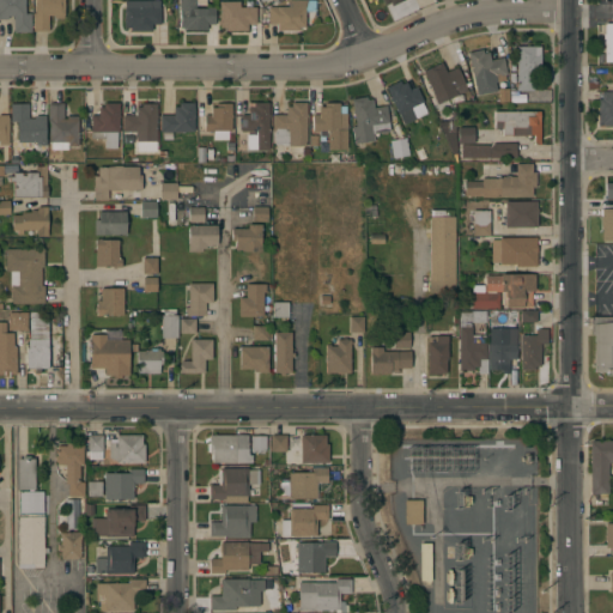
[(25,0),(25,13),(31,13),(31,32),(13,32),(13,17),(7,17),(7,19),(0,19),(0,0),(25,0)]
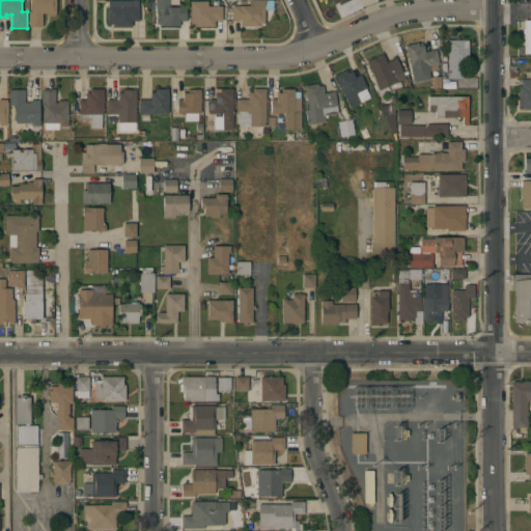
[(55,0),(56,17),(46,17),(46,14),(42,14),(42,27),(28,27),(28,11),(30,11),(30,0),(55,0)]
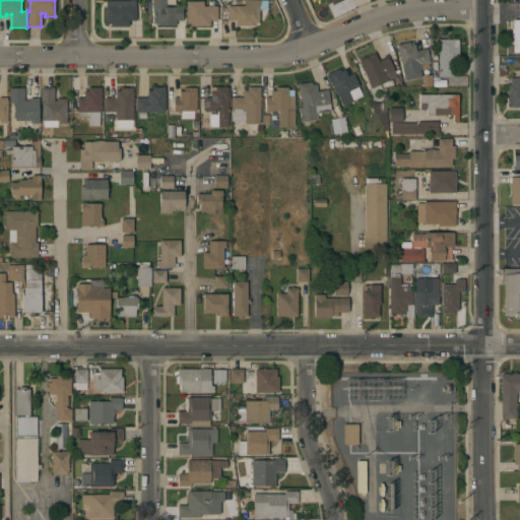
[(152,7),(151,7),(151,0),(175,0),(175,6),(182,6),(182,21),(176,21),(175,25),(156,25),(156,23),(152,23),(152,7)]
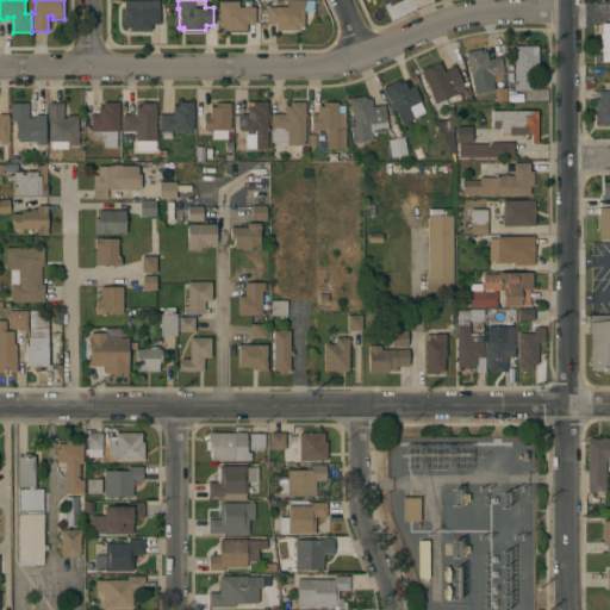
[(286,7),(286,0),(313,0),(313,12),(304,12),(304,27),(297,27),(297,31),(275,31),(275,24),(267,24),(267,7),(286,7)]
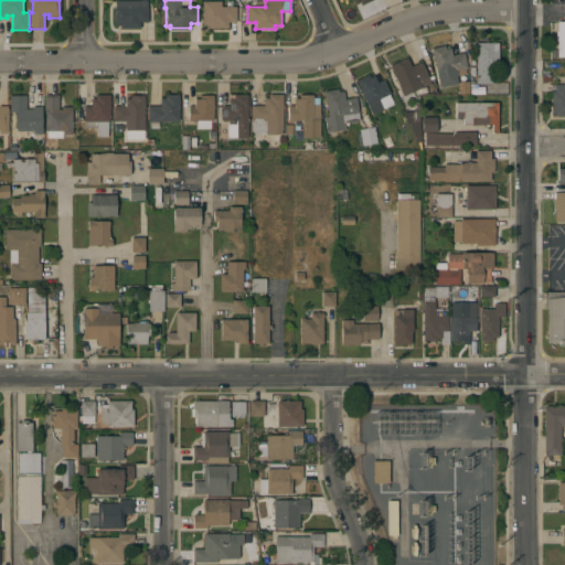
[(119,29),(119,25),(114,25),(114,1),(147,1),(147,8),(148,8),(148,23),(140,23),(140,29),(119,29)]
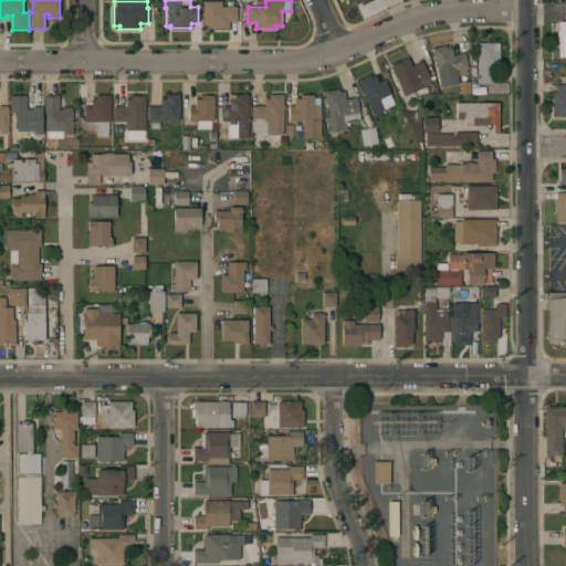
[(202,1),(222,1),(222,7),(237,7),(237,22),(228,22),(229,29),(208,29),(208,25),(202,25),(202,1)]
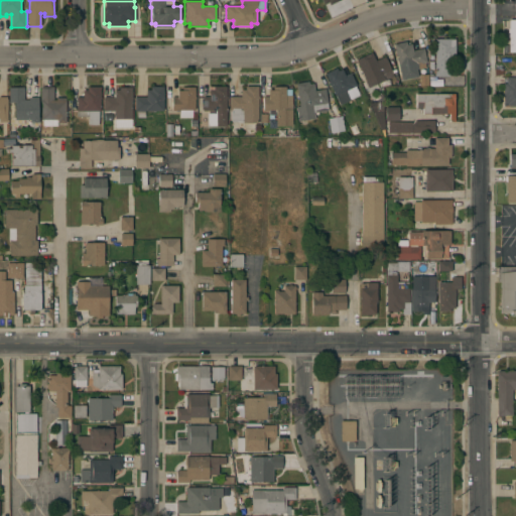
[(507,52),(515,52),(515,19),(508,20),(507,52)]
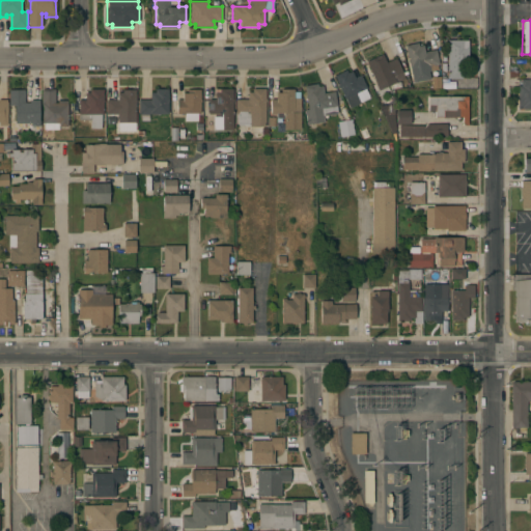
[(447,40),(468,40),(468,64),(463,64),(463,79),(447,79),(447,40)]
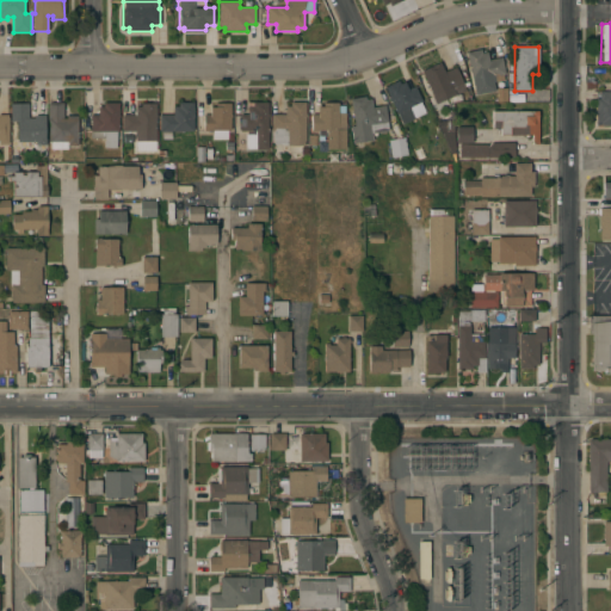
[(469,67),(468,67),(468,65),(466,53),(481,49),(481,54),(487,53),(488,60),(501,57),(505,74),(494,76),(495,82),(493,82),(495,91),(475,96),(469,67)]
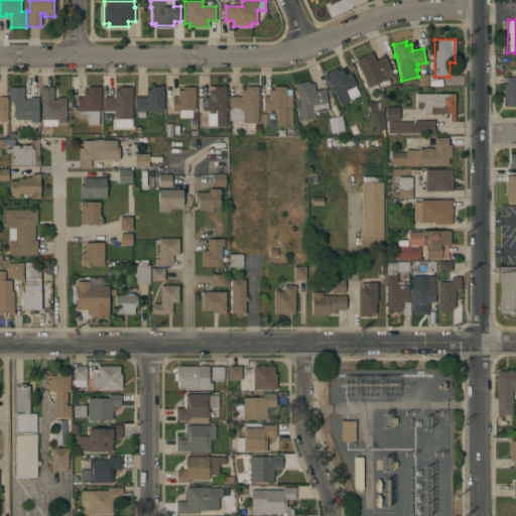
[(365,81),(356,59),(372,52),(375,61),(385,56),(390,70),(365,81)]
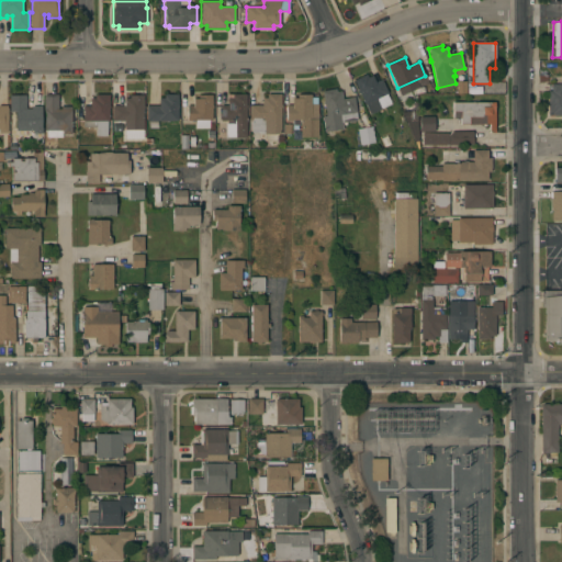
[(388,93),(386,94),(392,104),(370,114),(359,92),(359,93),(357,90),(358,90),(353,80),(367,74),(368,77),(372,75),(375,82),(381,79),(388,93)]
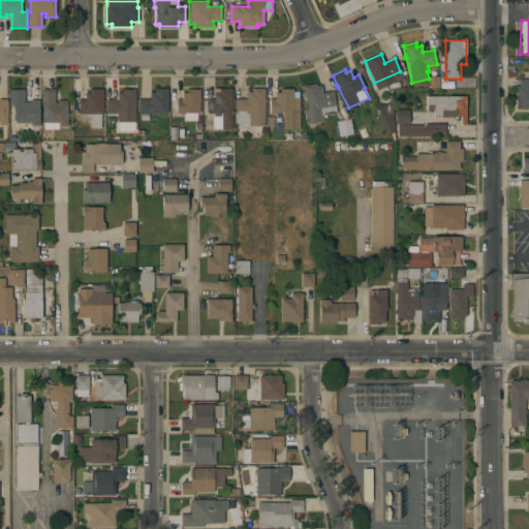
[(528,109),(520,109),(520,106),(516,106),(516,86),(517,86),(517,80),(528,80),(528,109)]
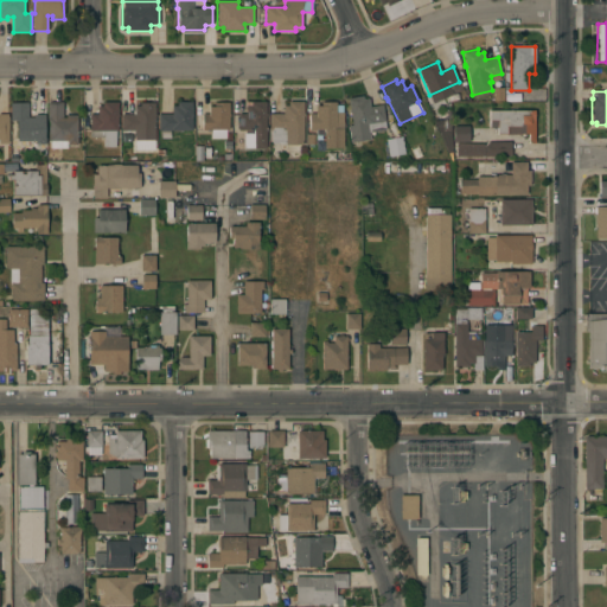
[(385,121),(368,123),(370,140),(351,142),(347,126),(352,125),(347,98),(362,96),(363,100),(368,98),(369,107),(383,104),(385,121)]
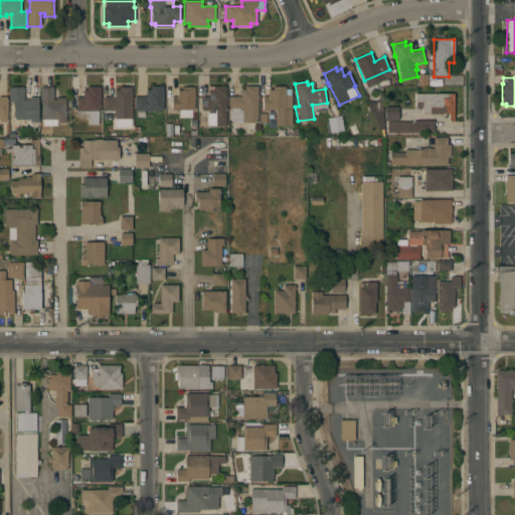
[(65,123),(57,123),(57,126),(42,126),(42,120),(40,120),(40,102),(40,88),(42,88),(42,87),(53,87),(53,100),(55,100),(55,98),(65,98),(65,123)]
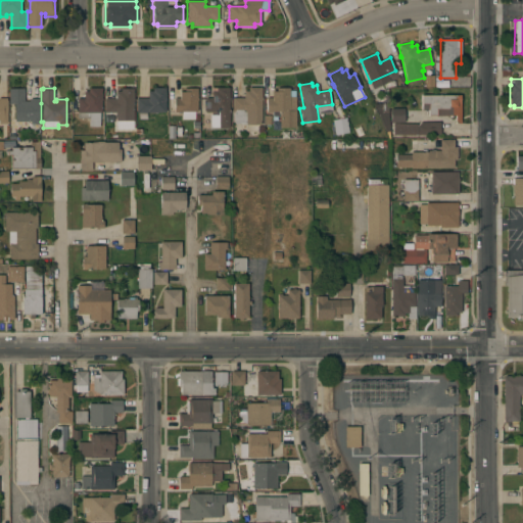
[(101,98),(102,98),(102,100),(101,100),(101,112),(100,112),(99,127),(90,127),(90,119),(77,117),(78,98),(84,98),(84,91),(89,91),(89,88),(101,88),(101,98)]
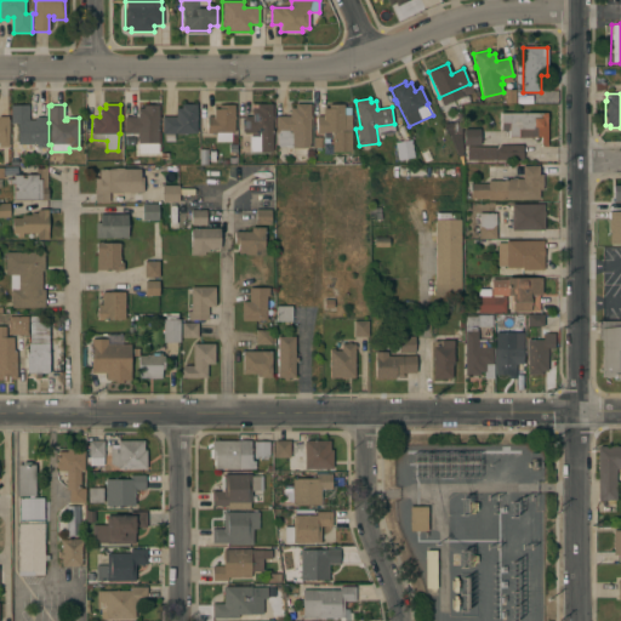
[(170,134),(170,142),(165,142),(165,134),(163,134),(161,117),(176,117),(176,108),(181,108),(181,104),(197,104),(197,134),(170,134)]
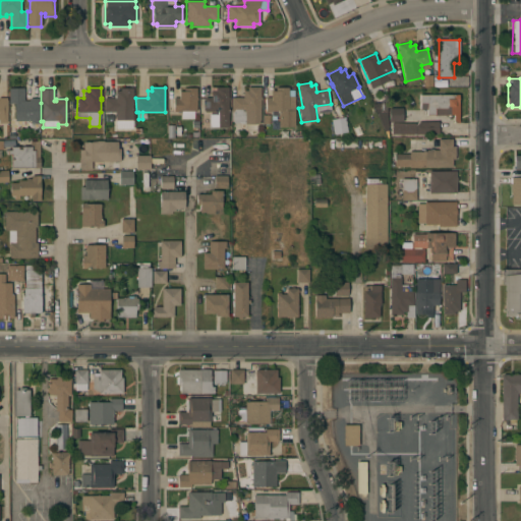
[(229,127),(210,127),(209,112),(206,112),(205,98),(211,98),(211,91),(216,91),(216,88),(228,88),(228,98),(229,98),(229,100),(228,100),(229,127)]
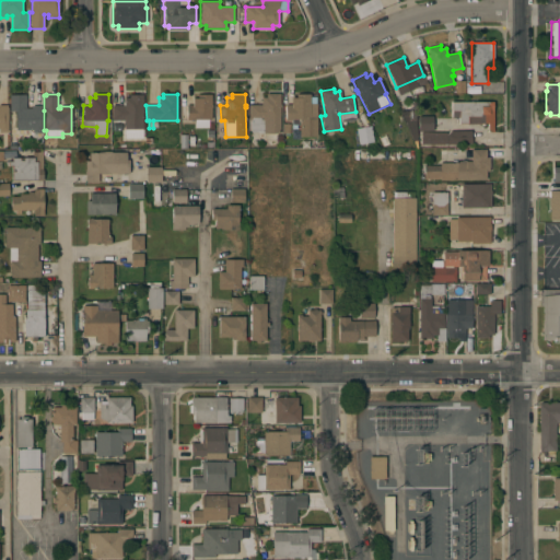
[(280,133),(264,133),(264,132),(251,132),(251,120),(248,120),(249,105),(261,105),(261,97),(266,97),(266,94),(279,94),(279,105),(281,105),(281,107),(280,107),(280,133)]
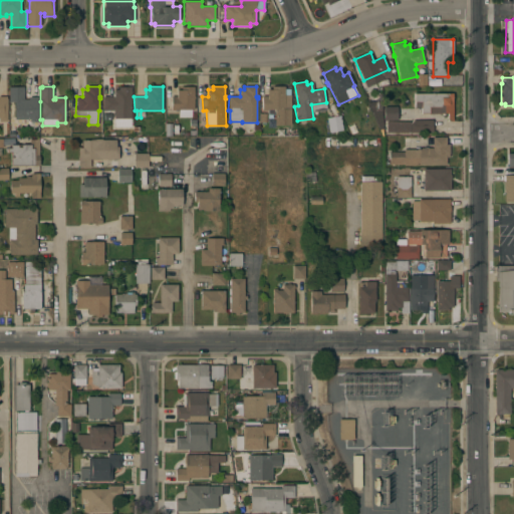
[(275,125),(275,111),(273,111),(273,109),(268,109),(268,110),(262,110),(262,96),(267,96),(267,90),(272,90),(272,86),(284,86),(284,89),(290,89),(290,95),(291,95),(291,125),(275,125)]
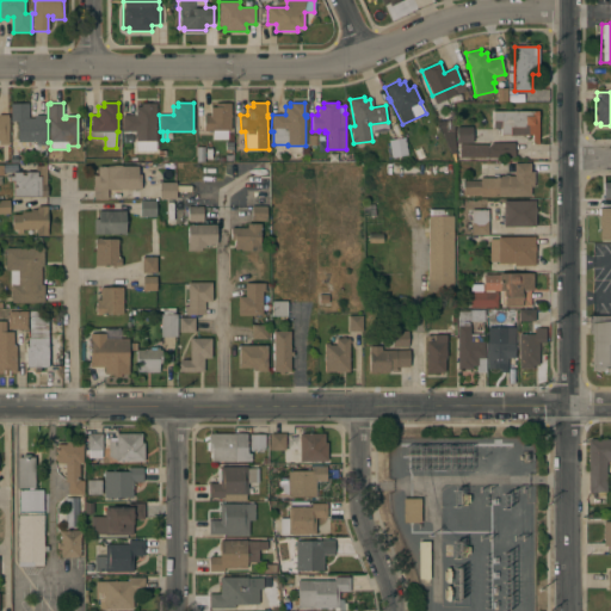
[(45,144),(36,146),(36,142),(17,142),(17,122),(11,122),(10,104),(28,104),(29,118),(34,118),(34,116),(45,115),(45,144)]
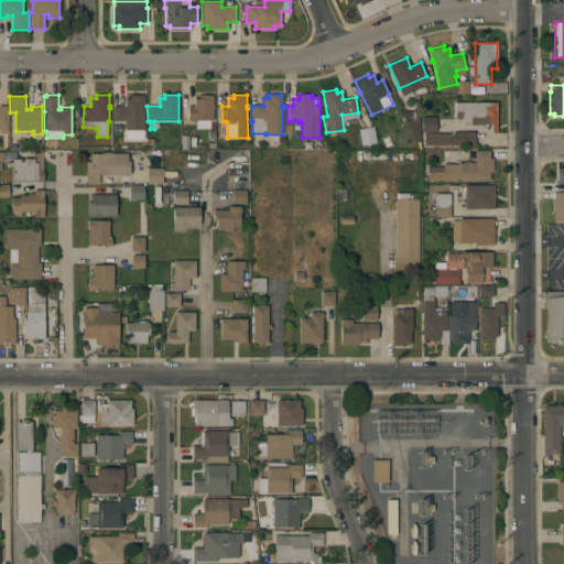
[(143,140),(125,140),(125,121),(112,121),(112,106),(125,106),(125,98),(130,98),(130,96),(143,96),(143,106),(144,106),(144,109),(143,109),(143,140)]
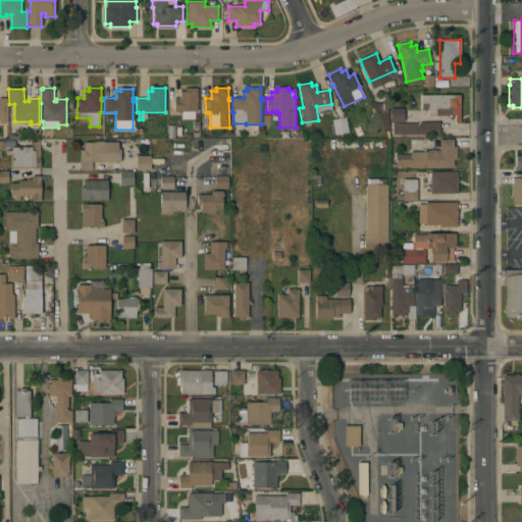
[(197,98),(198,98),(198,100),(197,100),(197,112),(195,112),(195,114),(199,114),(199,121),(195,120),(195,119),(181,119),(181,112),(173,112),(174,98),(179,98),(179,92),(185,92),(185,89),(197,89),(197,98)]
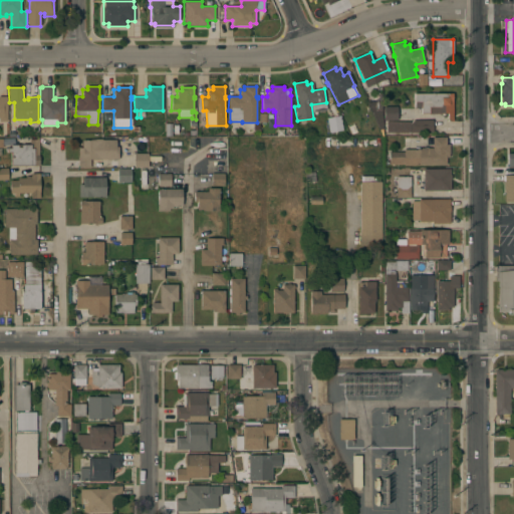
[(453,93),(453,121),(448,121),(448,113),(421,113),(421,108),(415,108),(415,93),(453,93)]
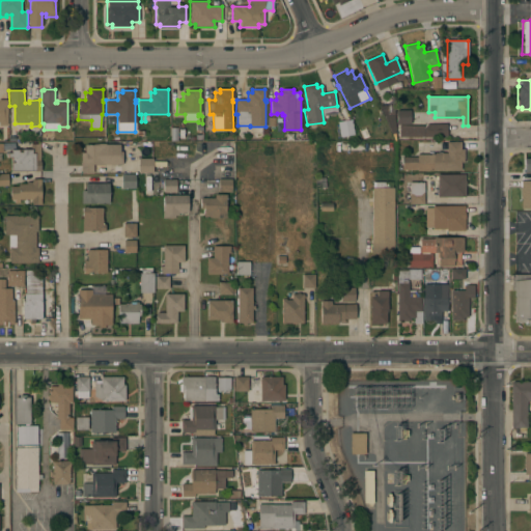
[(410,110),(411,124),(396,124),(396,111),(410,110)]
